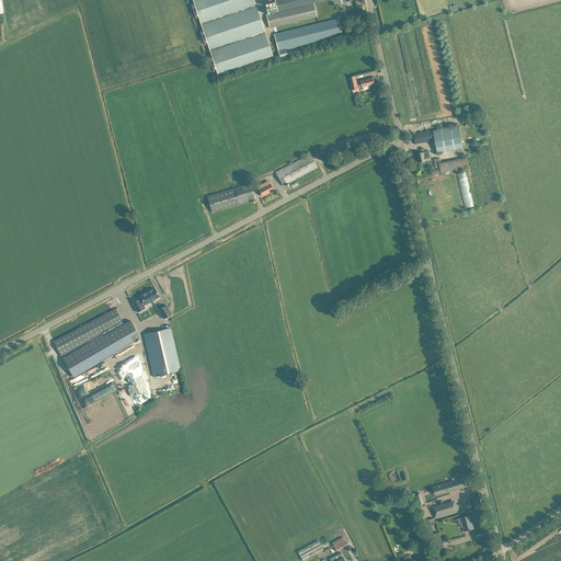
[(274,58),(253,0),(193,0),(218,77),(274,58)]
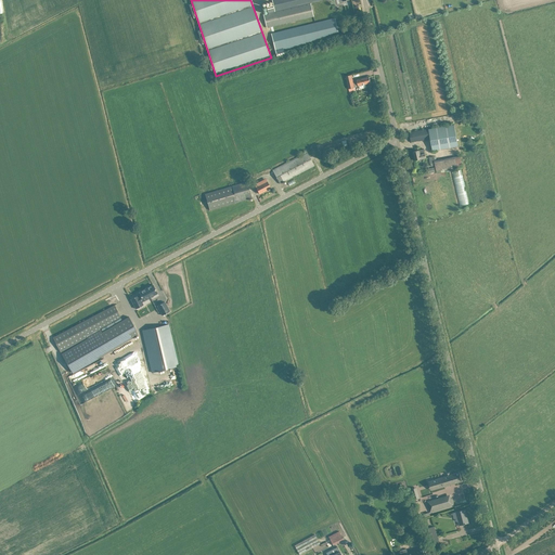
[(268,13),(263,14),(267,27),(313,16),(310,3),(322,0),(272,0),(273,4),(266,7),(268,13)]
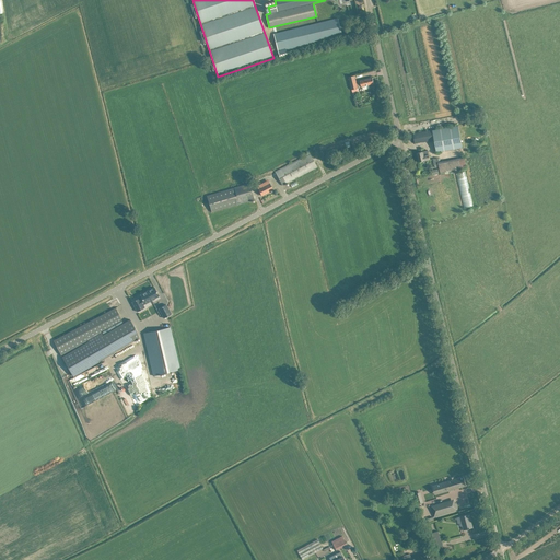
[(338,19),(333,20),(273,34),(278,50),(341,34),(338,19)]
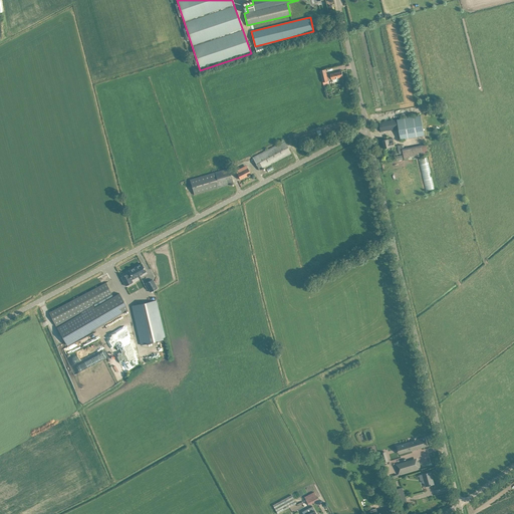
[(338,79),(338,78),(343,76),(341,71),(330,74),(327,75),(325,69),(320,70),(323,82),(328,81),(328,80),(331,79),(332,81),(334,82),(337,81),(338,79)]
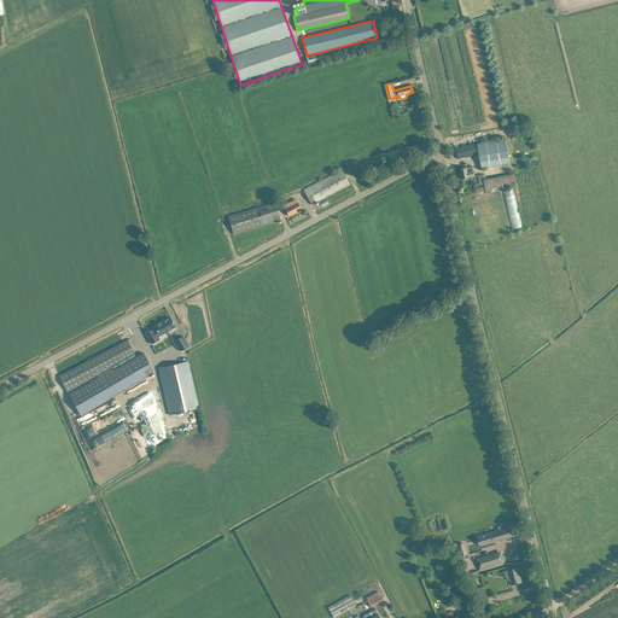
[(506,139),(462,146),(456,147),(458,155),(458,158),(479,155),(482,168),(511,163),(506,139)]
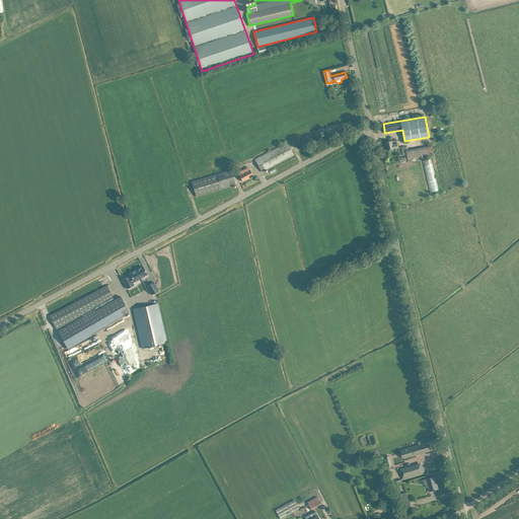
[(386,142),(388,150),(398,148),(396,139),(386,142)]
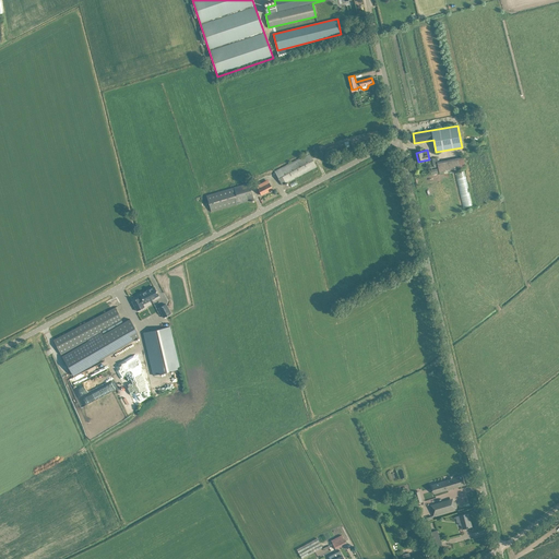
[(274,171),(280,180),(282,186),(317,167),(309,153),(274,171)]
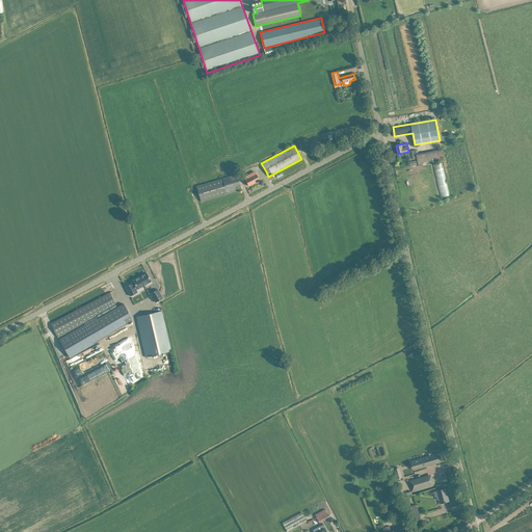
[(417,156),(413,157),(414,159),(417,158),(418,163),(419,164),(419,166),(425,165),(424,163),(430,162),(443,159),(441,151),(417,156)]
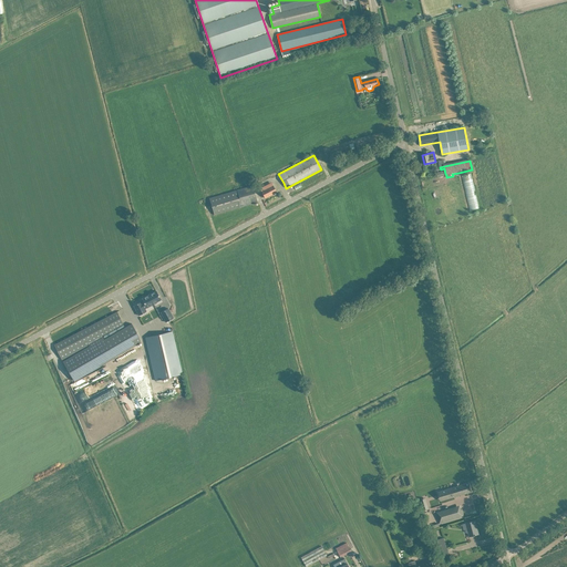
[(260,188),(265,198),(277,192),(272,184),(268,186),(268,185),(260,188)]
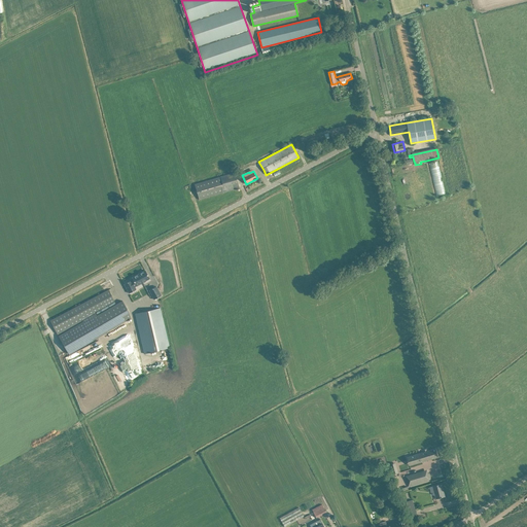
[(195,184),(198,195),(199,200),(239,187),(235,173),(195,184)]
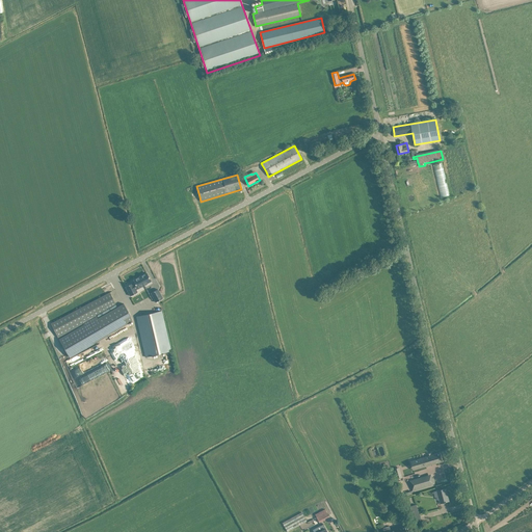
[(133,283),(126,287),(130,296),(137,292),(136,290),(137,289),(148,284),(147,283),(151,281),(147,273),(133,281),(134,283),(133,284),(133,283)]
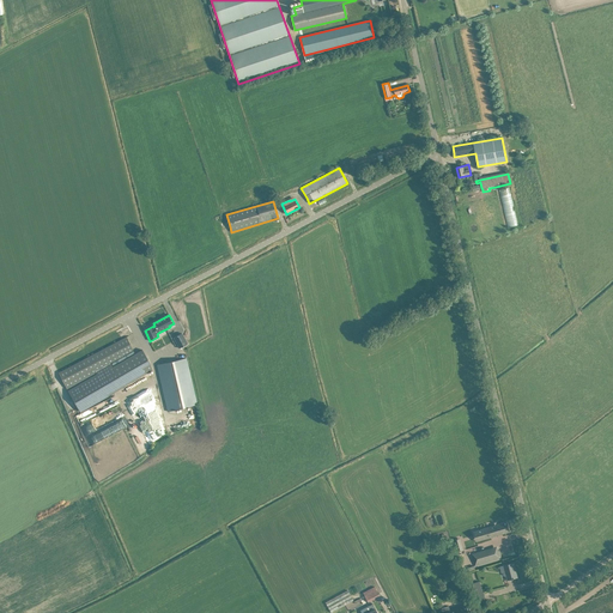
[(188,344),(182,333),(174,338),(180,349),(188,344)]
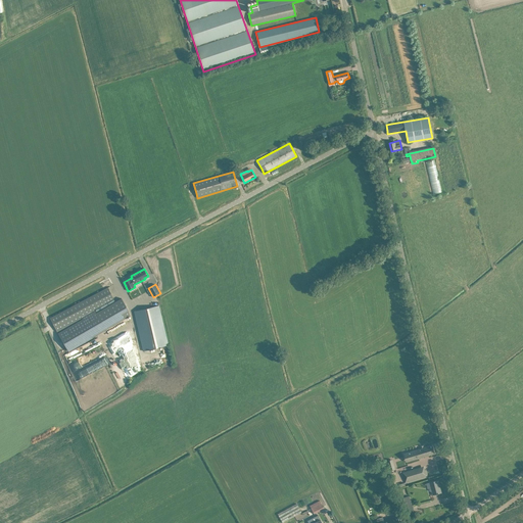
[(108,287),(50,318),(58,333),(83,319),(81,316),(94,308),(113,298),(108,287)]
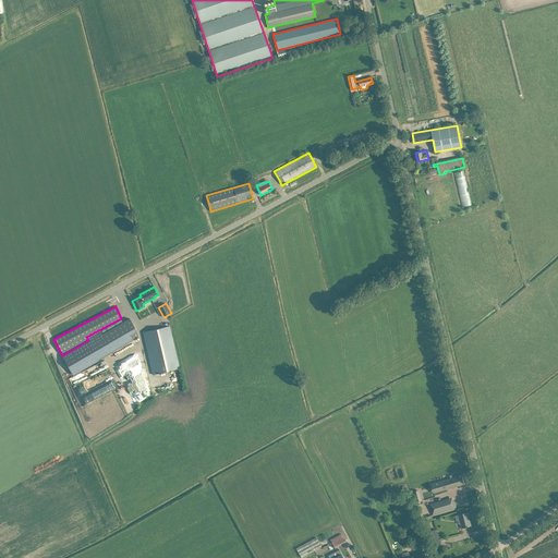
[(88,340),(62,355),(73,374),(112,351),(140,336),(132,324),(130,319),(102,335),(100,329),(86,337),(88,340)]
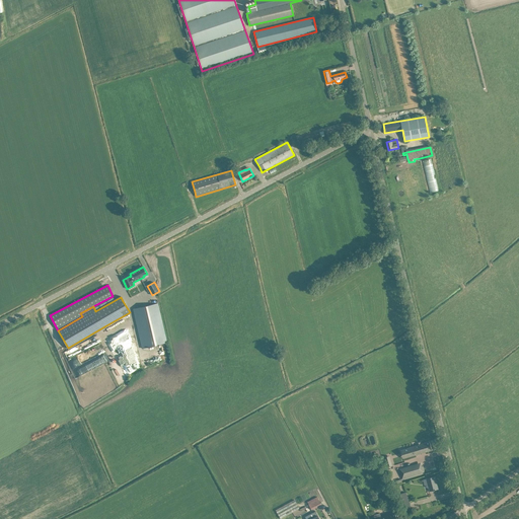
[(157,303),(133,308),(142,349),(166,343),(157,303)]
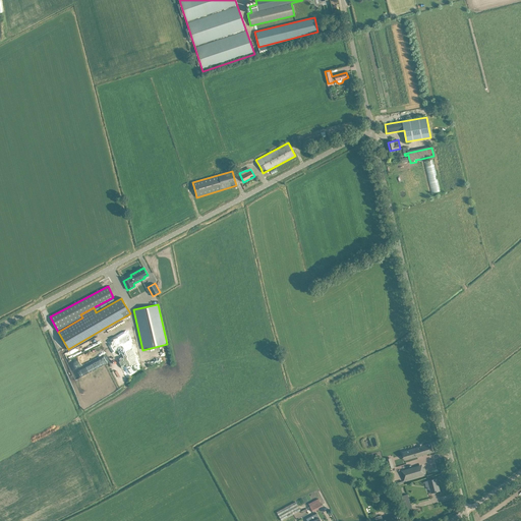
[(99,338),(90,341),(92,346),(101,343),(99,338)]
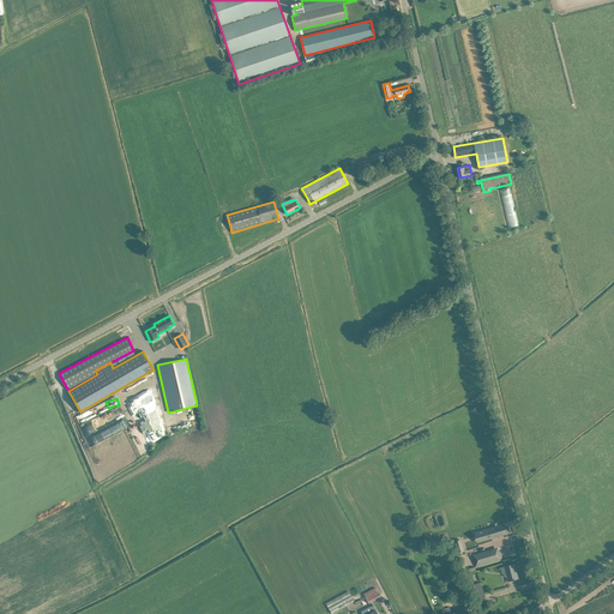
[(142,402),(138,405),(144,414),(149,410),(142,402)]
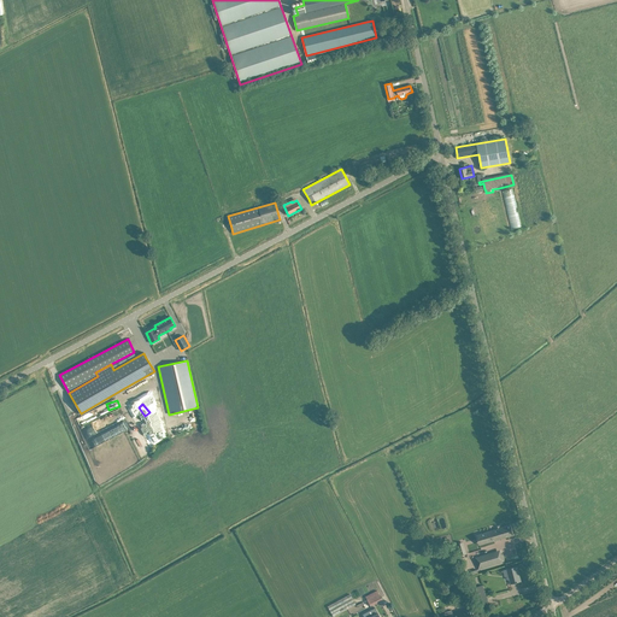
[(95,442),(124,429),(121,422),(109,428),(105,419),(86,428),(89,438),(92,436),(95,442)]
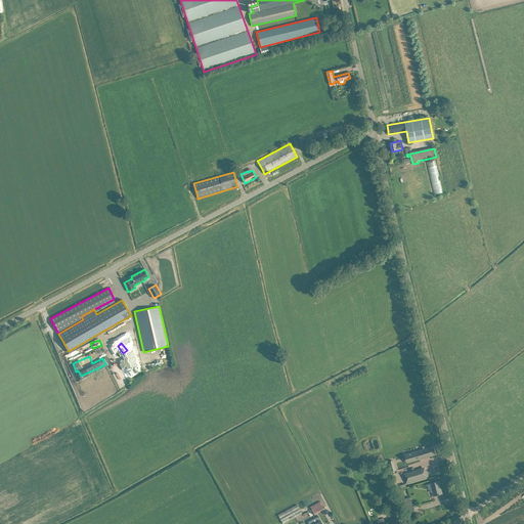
[(411,453),(408,454),(409,461),(418,459),(419,460),(429,456),(432,455),(436,454),(434,446),(427,448),(426,446),(423,447),(423,449),(410,452),(411,453)]
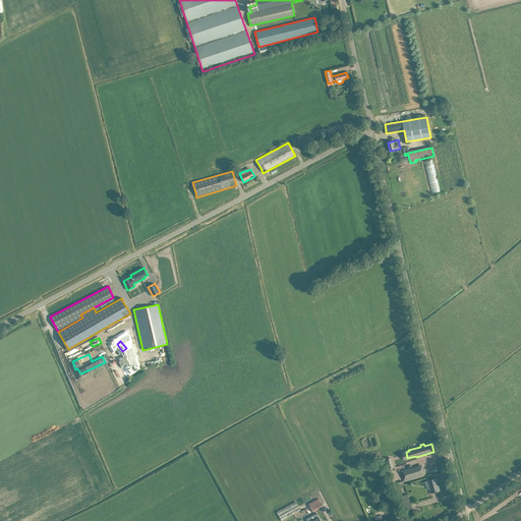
[(419,465),(401,471),(402,474),(403,473),(404,477),(403,477),(404,481),(426,474),(424,468),(420,469),(419,465)]
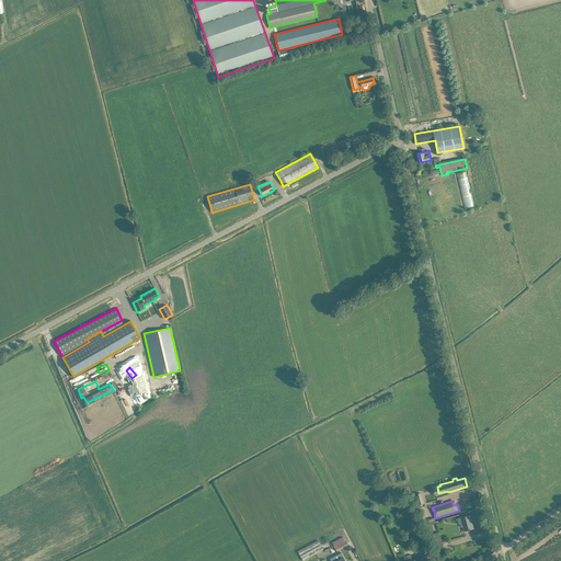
[(461,527),(464,526),(465,530),(473,528),(470,515),(458,518),(459,524),(459,525),(461,524),(461,527)]
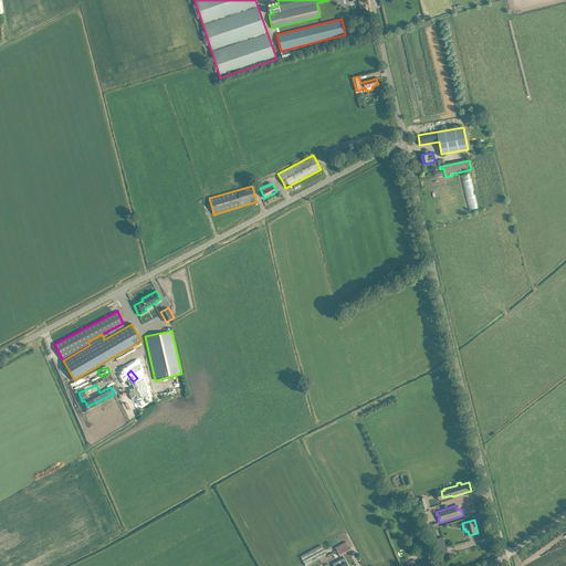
[(449,555),(442,536),(437,538),(443,557),(449,555)]
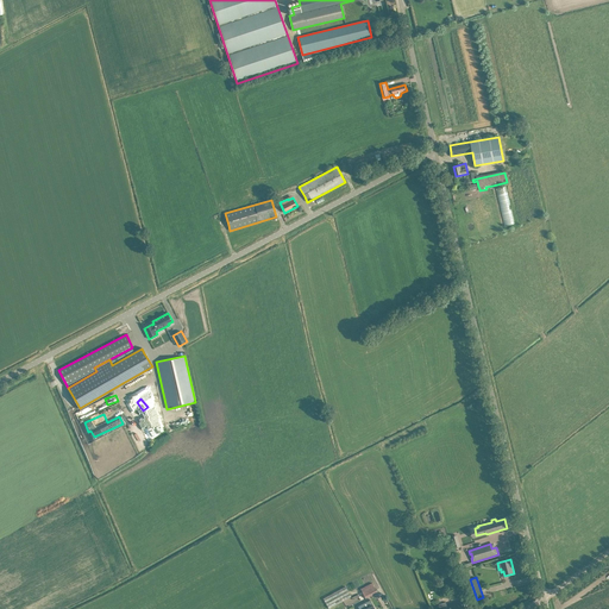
[(463,582),(457,583),(462,595),(468,594),(463,582)]
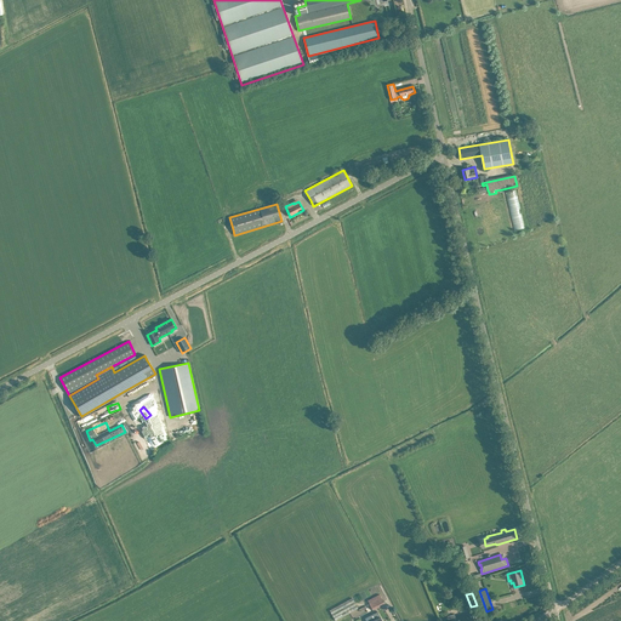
[(380,594),(368,600),(372,610),(385,604),(380,594)]
